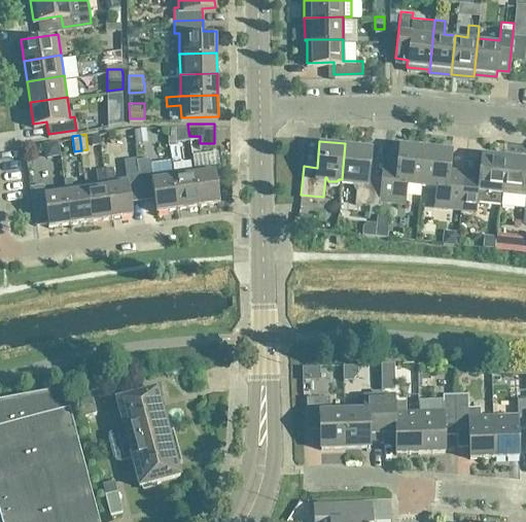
[(371,146),(345,143),(342,179),(357,181),(355,201),(378,203),(379,197),(381,174),(369,173),(371,146)]
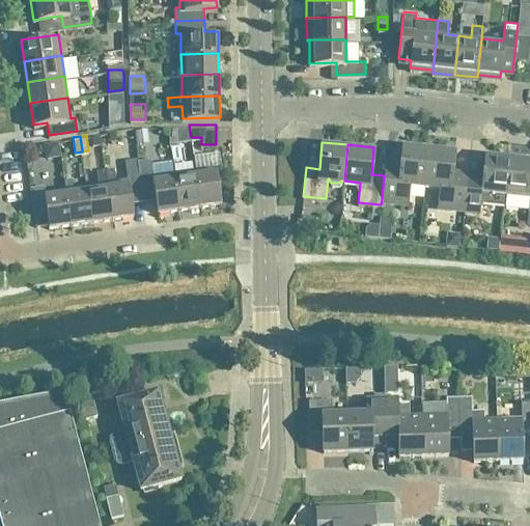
[(386,162),(384,175),(382,198),(408,201),(410,183),(425,184),(428,146),(402,144),(400,163),(386,162)]
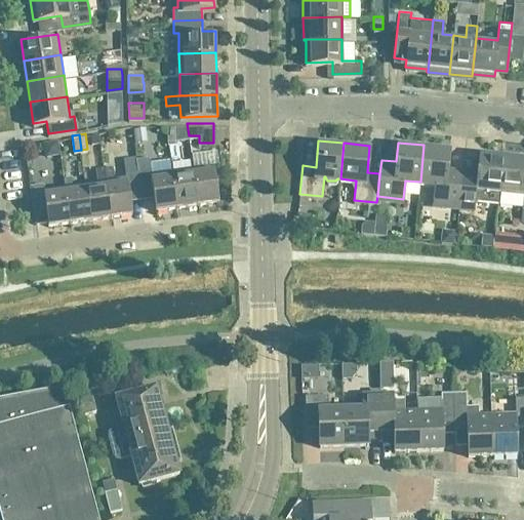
[(449,148),(424,145),(420,182),(435,184),(433,202),(459,205),(460,200),(462,175),(464,168),(448,166),(449,148)]
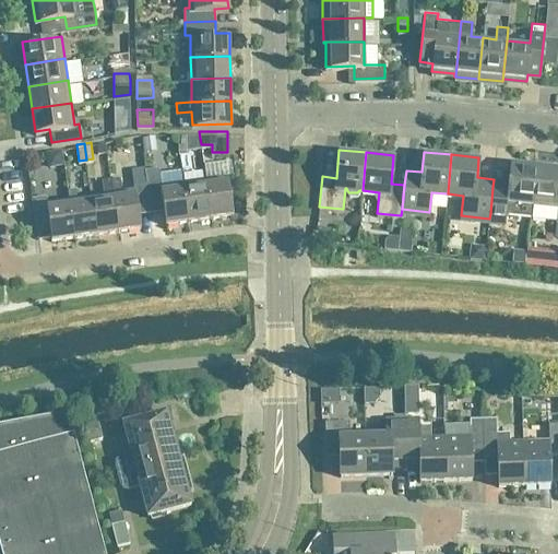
[(490,213),(489,219),(505,220),(506,215),(506,211),(515,212),(531,213),(533,202),(536,164),(511,161),(508,189),(493,187),(490,213)]
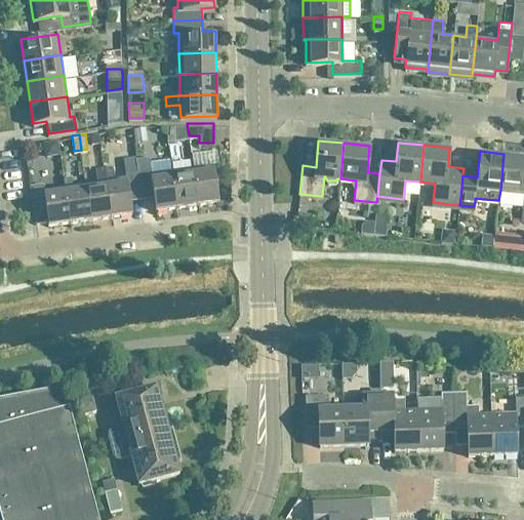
[(152,171),(151,166),(149,154),(136,156),(138,168),(142,196),(154,195),(155,207),(176,204),(171,168),(152,171)]
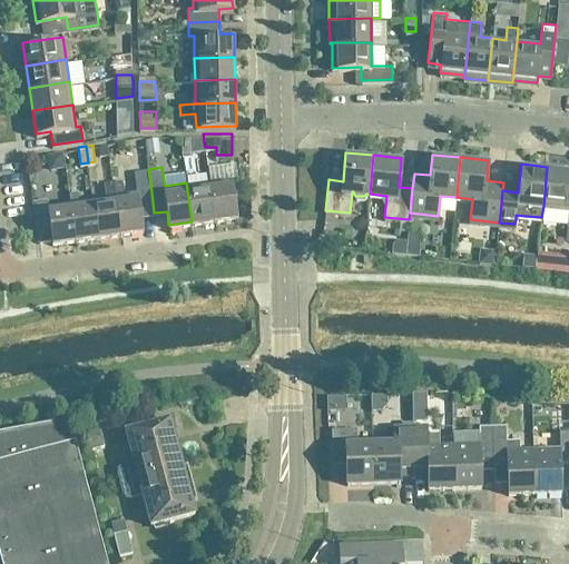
[(568,168),(547,167),(543,206),(568,208),(568,216),(567,225),(568,225),(568,168)]
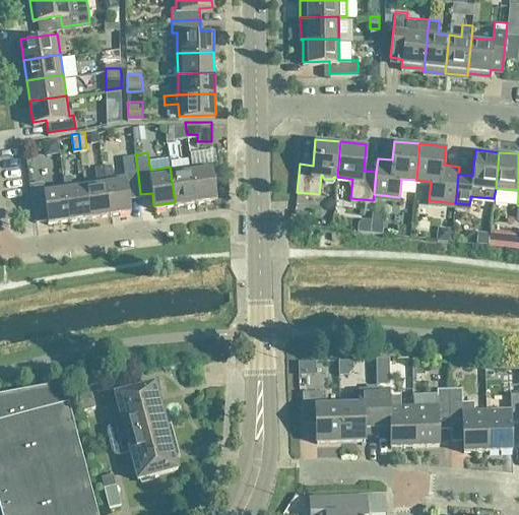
[(217,159),(211,161),(191,164),(196,200),(216,197),(213,176),(219,175),(217,159)]
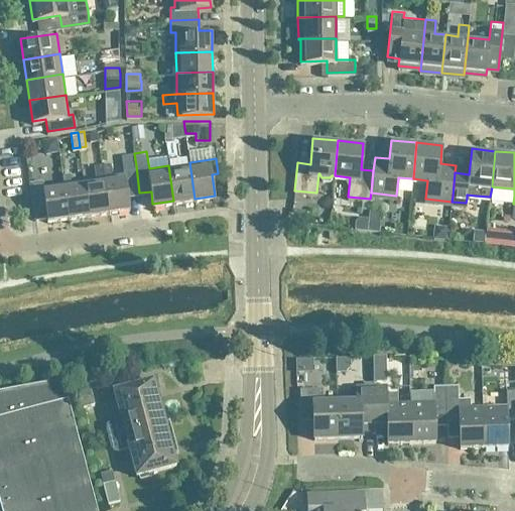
[(111,161),(103,162),(109,210),(130,208),(128,195),(139,193),(136,165),(123,167),(124,171),(113,173),(111,161)]
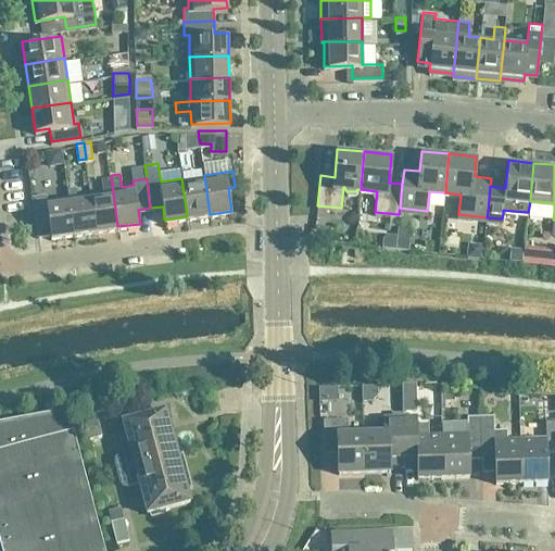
[(103,189),(90,191),(96,229),(117,226),(111,175),(101,176),(103,189)]
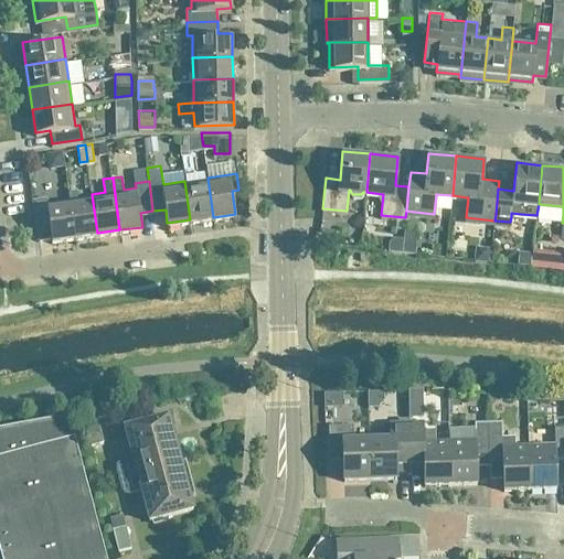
[(208,178),(184,181),(190,219),(213,217),(208,178)]
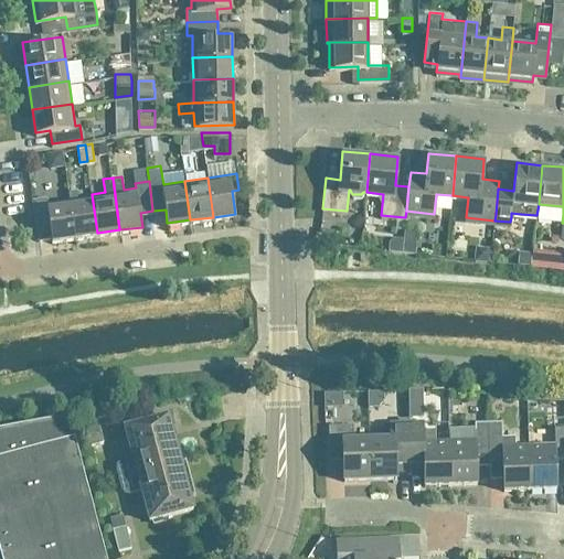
[(92,194),(70,197),(75,236),(97,233),(92,194)]
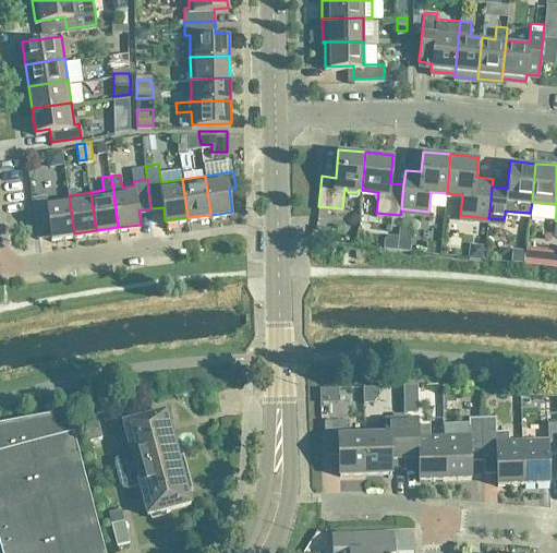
[(46,193),(33,194),(38,235),(50,233),(51,237),(74,233),(69,195),(47,197),(46,193)]
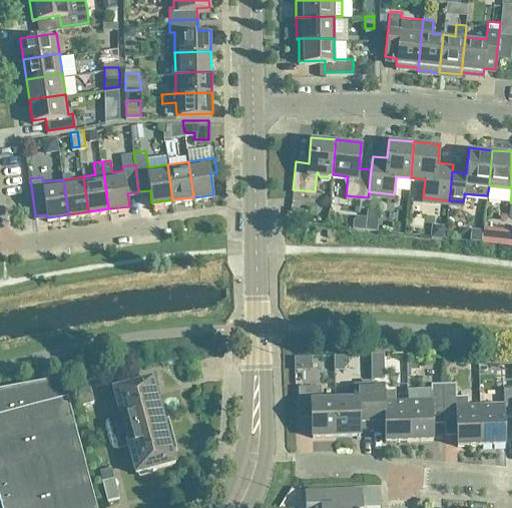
[(511,222),(479,222),(479,236),(511,236),(511,222)]
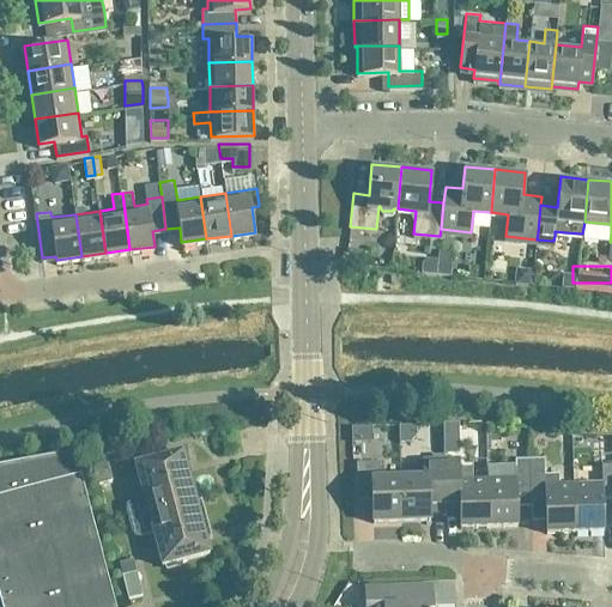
[(74,447),(0,460),(0,594),(2,602),(4,605),(4,606),(116,606),(80,469),(74,447)]
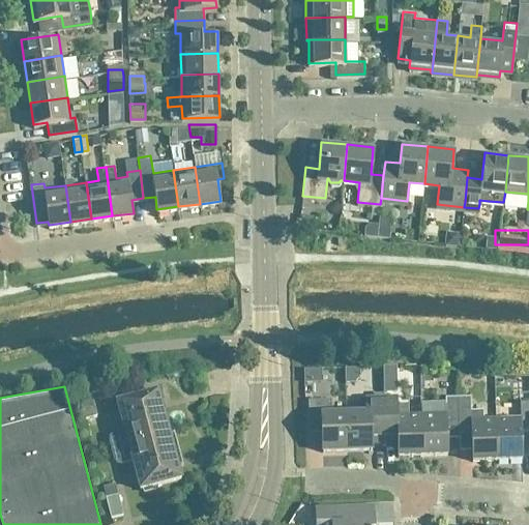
[(110,433),(109,437),(111,445),(128,441),(170,430),(158,386),(117,398),(124,427),(113,430),(110,433)]
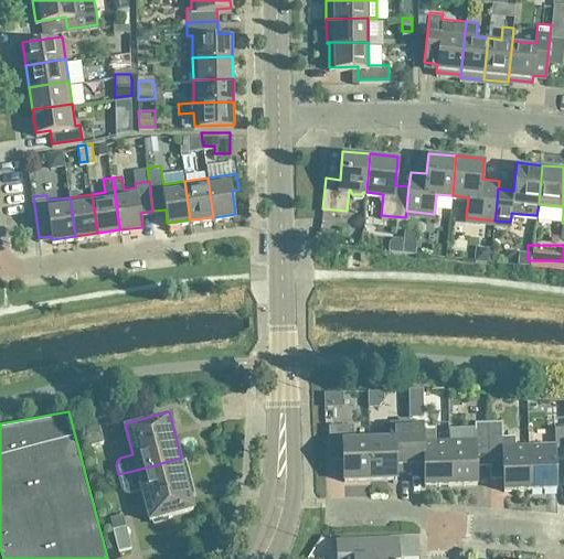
[(383,436),(369,437),(370,476),(396,475),(396,462),(411,462),(410,453),(410,448),(408,421),(408,419),(383,420),(383,436)]
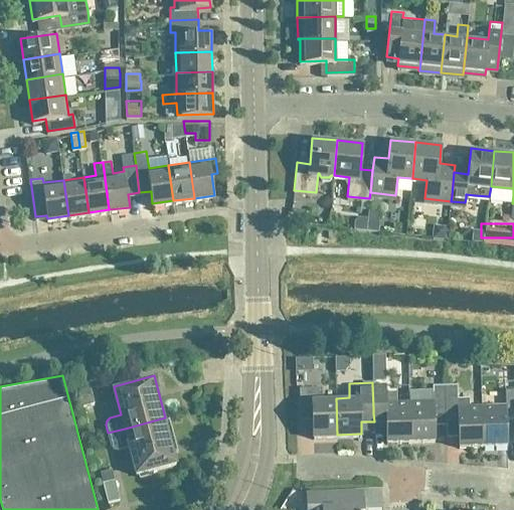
[(446,410),(446,388),(446,382),(433,382),(434,398),(409,399),(410,440),(435,439),(434,411),(446,410)]
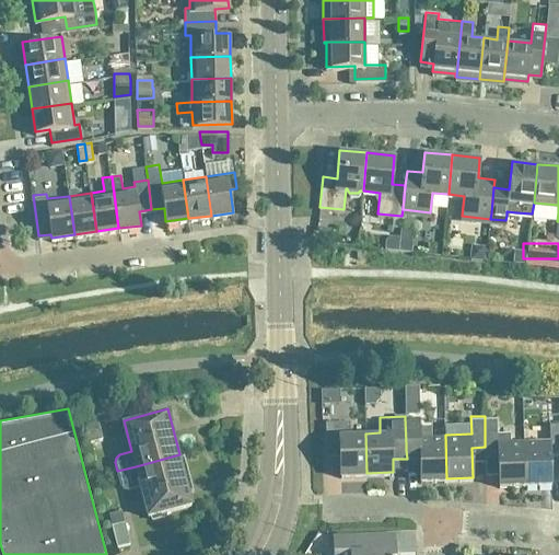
[(367,473),(365,434),(350,434),(350,418),(326,419),(326,447),(339,447),(340,474),(367,473)]
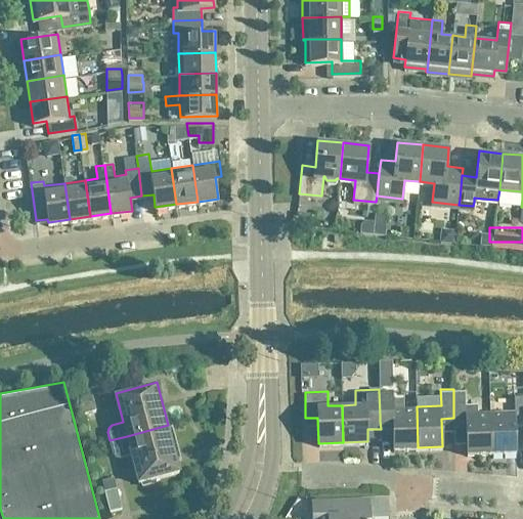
[(392,391),(379,391),(380,416),(380,421),(381,429),(393,428),(393,448),(418,447),(417,406),(393,407),(392,391)]
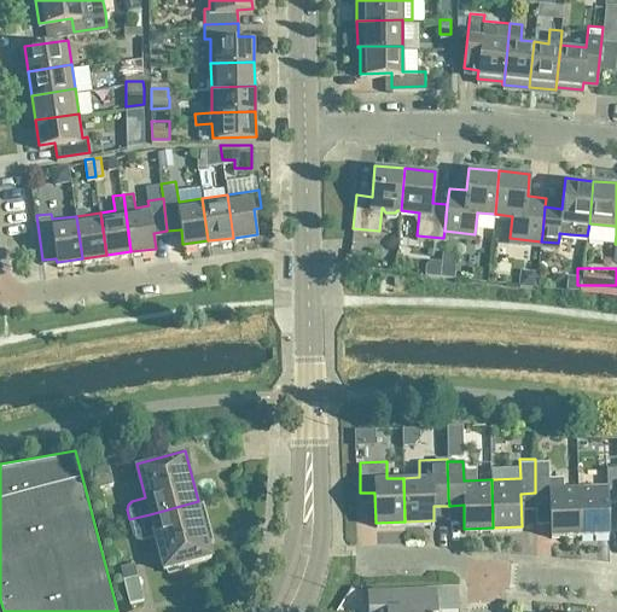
[(616,462),(606,464),(607,483),(578,484),(580,532),(609,531),(607,499),(616,497),(616,462)]
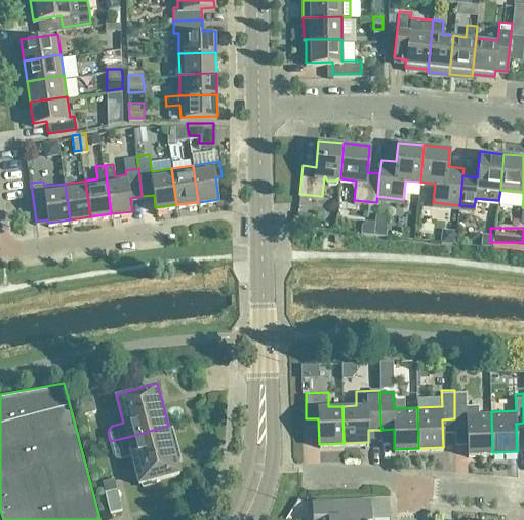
[(467,396),(454,396),(454,418),(455,426),(467,425),(468,453),(492,452),(491,411),(467,412),(467,396)]
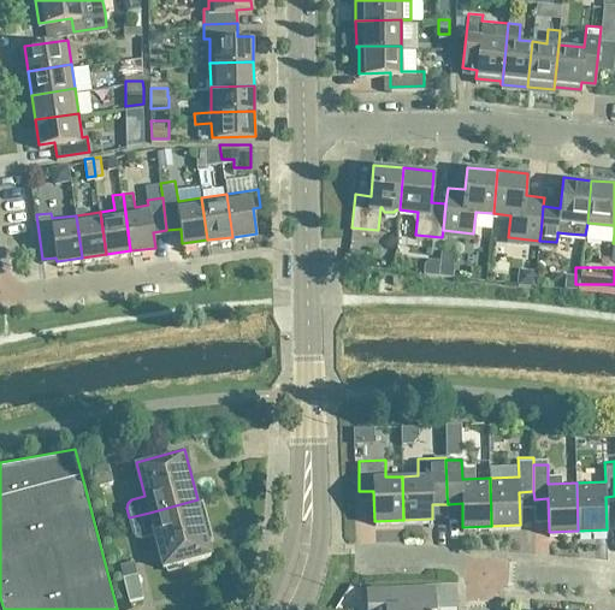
[(149,513),(129,517),(132,529),(136,533),(141,534),(154,531),(163,564),(211,551),(207,539),(213,538),(202,498),(197,499),(149,513)]
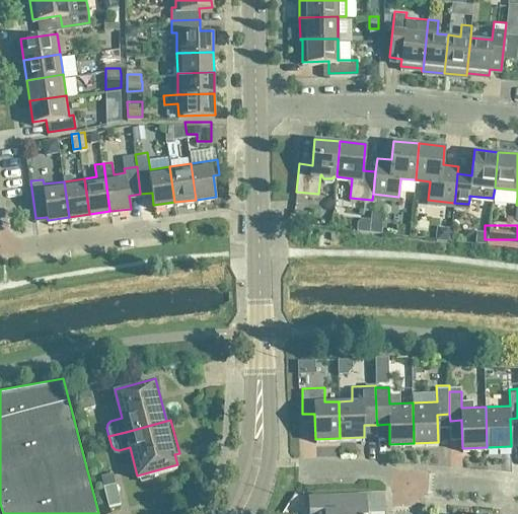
[(116,480),(103,484),(109,503),(121,500),(116,480)]
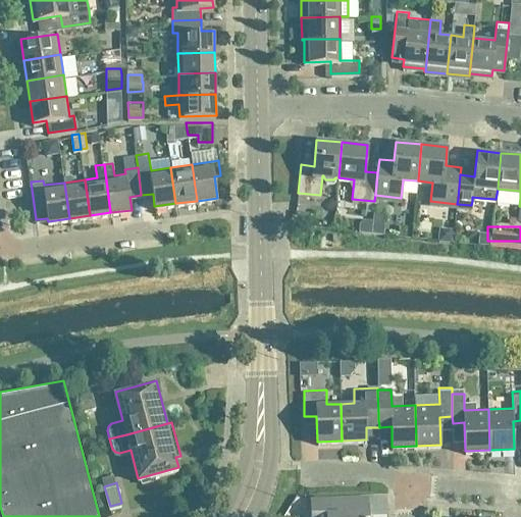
[(368,516),(367,495),(311,497),(312,516),(368,516)]
